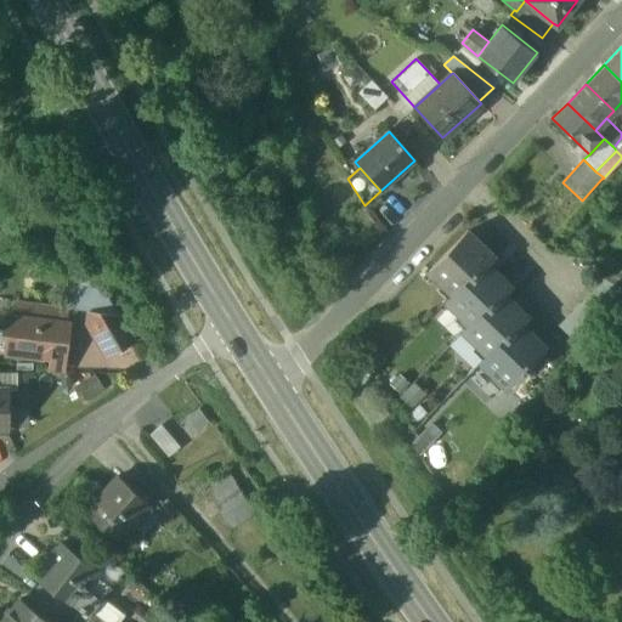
[(468,232),(428,272),(452,295),(453,297),(485,263),(486,264),(492,256),(468,232)]
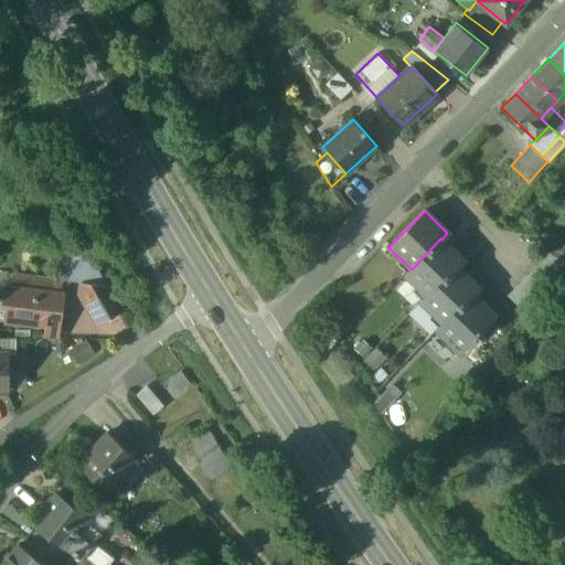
[(440,238),(412,269),(411,268),(405,275),(426,296),(427,297),(456,266),(457,267),(464,260),(441,240),(440,238)]
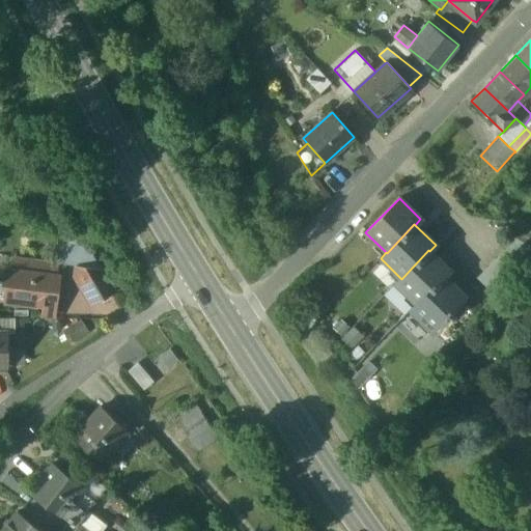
[(530,246),(514,240),(511,243),(530,262),(530,260),(530,246)]
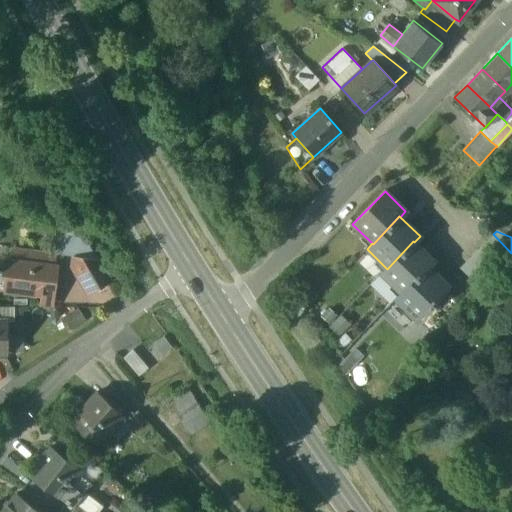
[(75,240),(55,238),(53,253),(74,255),(75,240)]
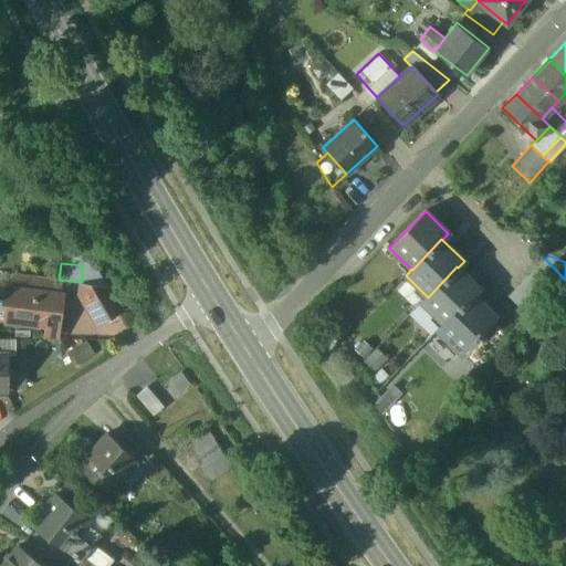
[(97,268),(83,265),(82,282),(108,285),(97,268)]
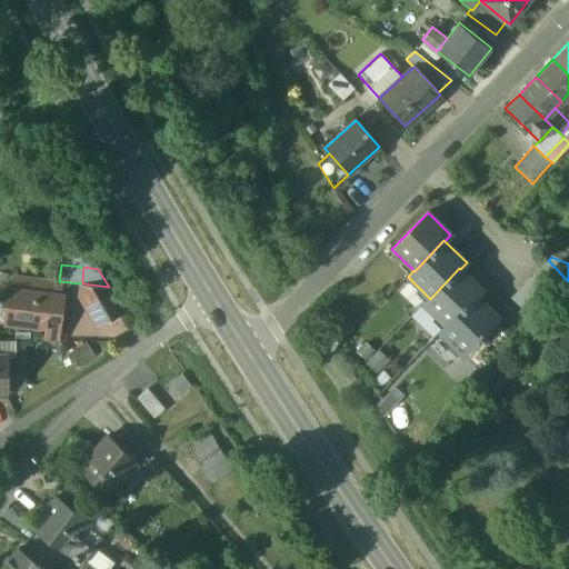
[(459,268),(430,299),(429,298),(423,305),(446,326),(476,296),(476,297),(482,290),(460,269),(459,268)]
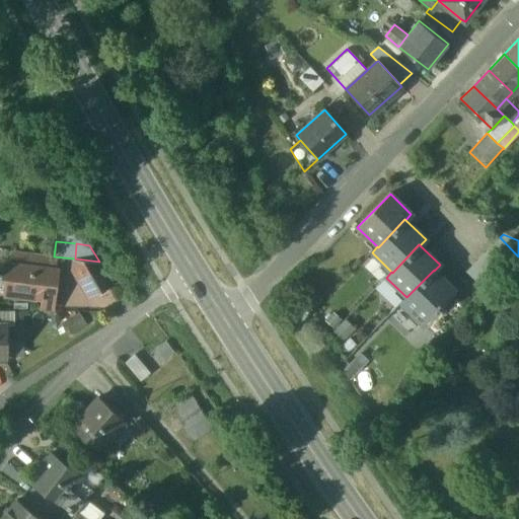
[(54,256),(16,251),(14,264),(7,264),(6,274),(14,275),(12,294),(43,298),(43,293),(52,295),(56,269),(53,269),(54,256)]
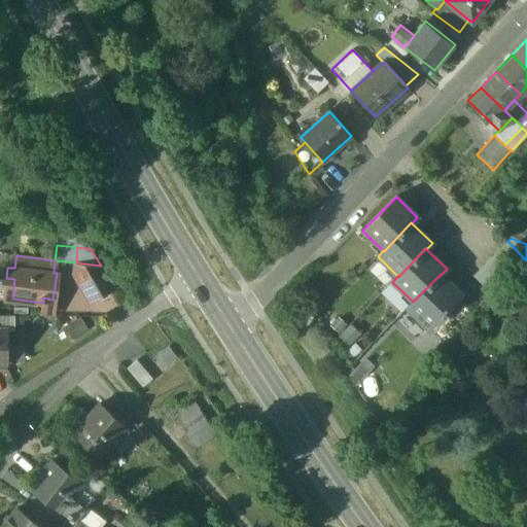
[(101,266),(76,262),(74,275),(90,301),(113,287),(101,266)]
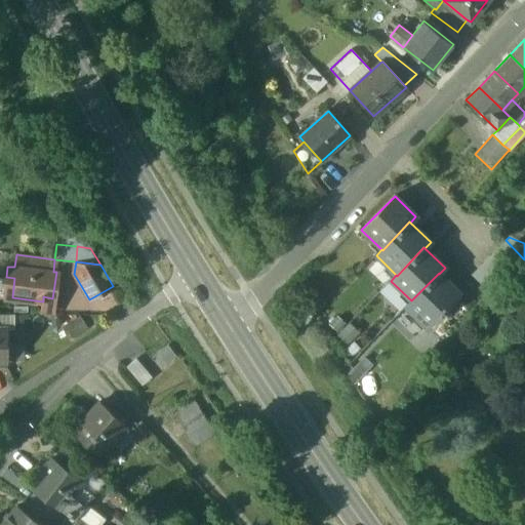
[(439,273),(411,300),(405,306),(427,327),(459,293),(439,274),(439,273)]
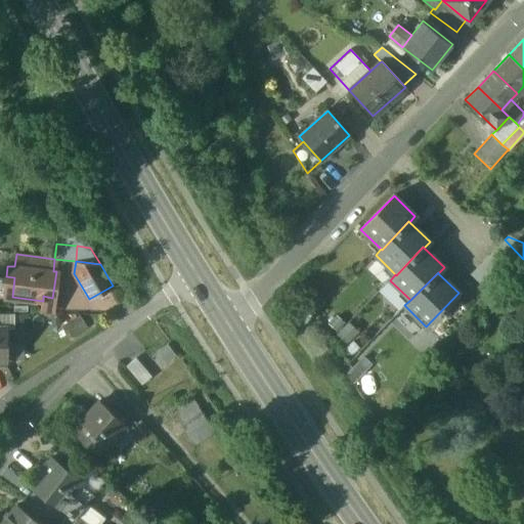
[(13,313),(0,313),(0,328),(14,328),(13,313)]
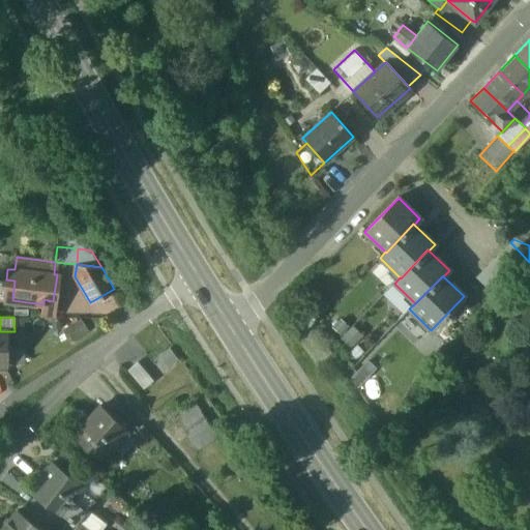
[(139,388),(150,382),(137,359),(125,365),(139,388)]
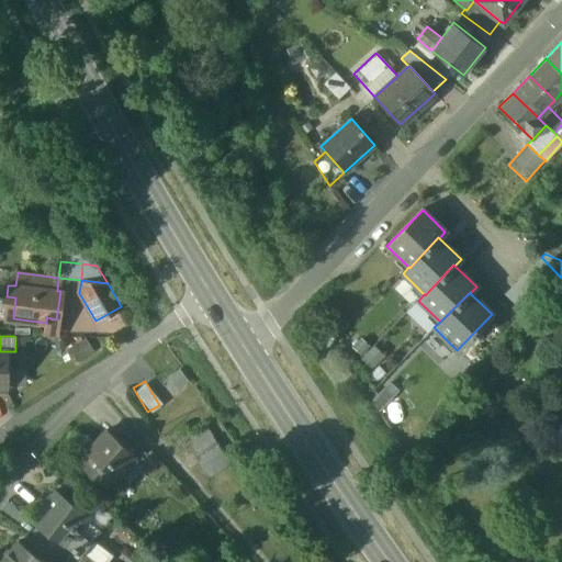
[(188,433),(202,473),(224,465),(210,425),(188,433)]
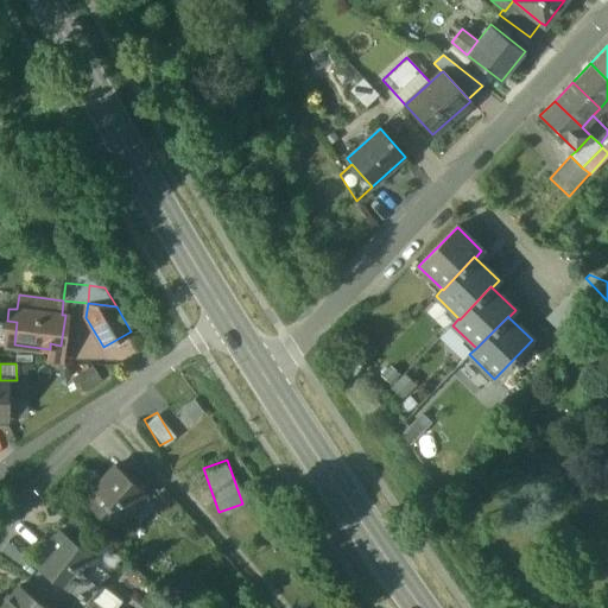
[(147,492),(115,463),(84,498),(116,526),(147,492)]
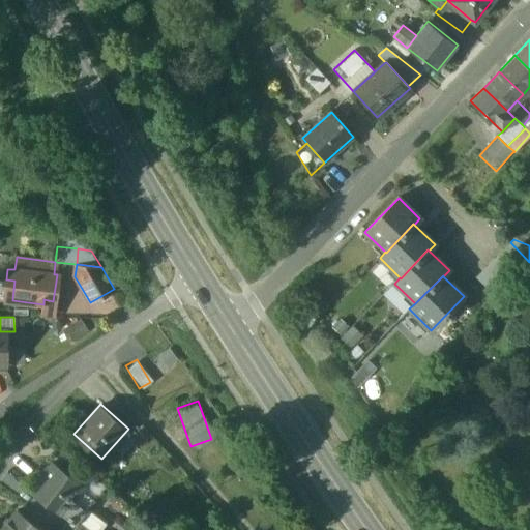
[(157,442),(142,424),(133,433),(148,450),(157,442)]
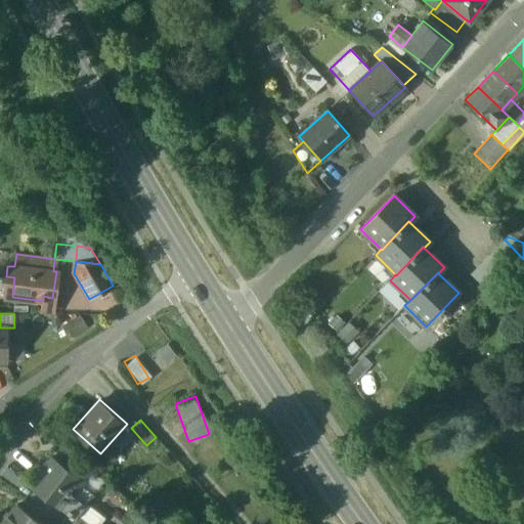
[(87,482),(52,455),(30,486),(63,512),(64,511),(69,514),(76,519),(78,516),(94,492),(84,485),(87,482)]
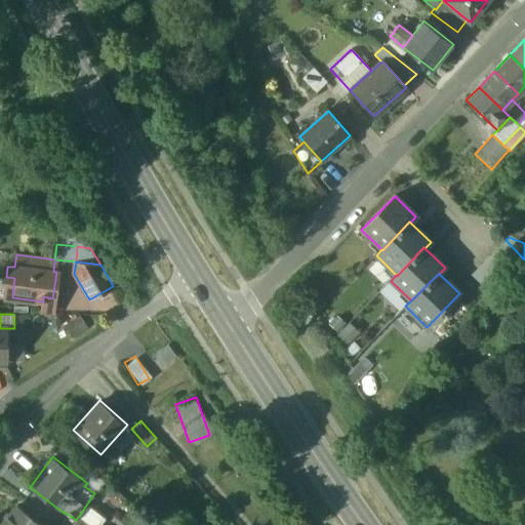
[(25,511),(17,505),(7,519),(5,517),(0,523),(0,524),(43,524),(36,519),(25,511)]
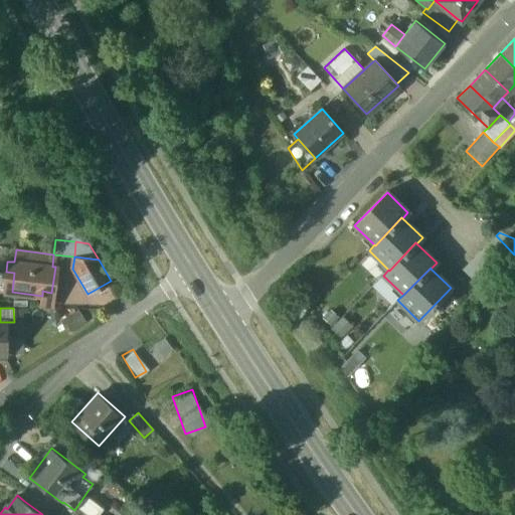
[(39,504),(28,496),(24,501),(35,509),(39,504)]
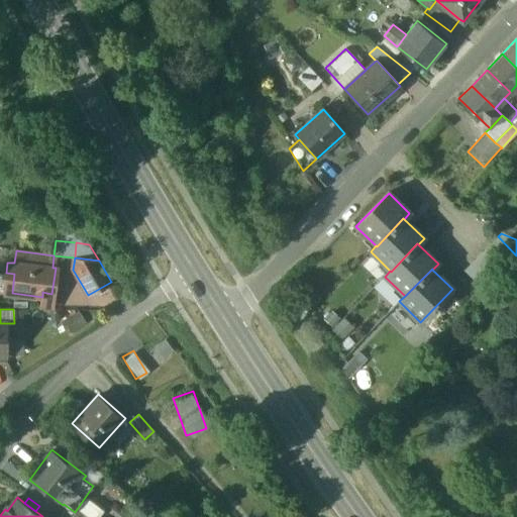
[(88,516),(77,509),(75,512),(68,507),(61,516),(62,516),(88,516)]
